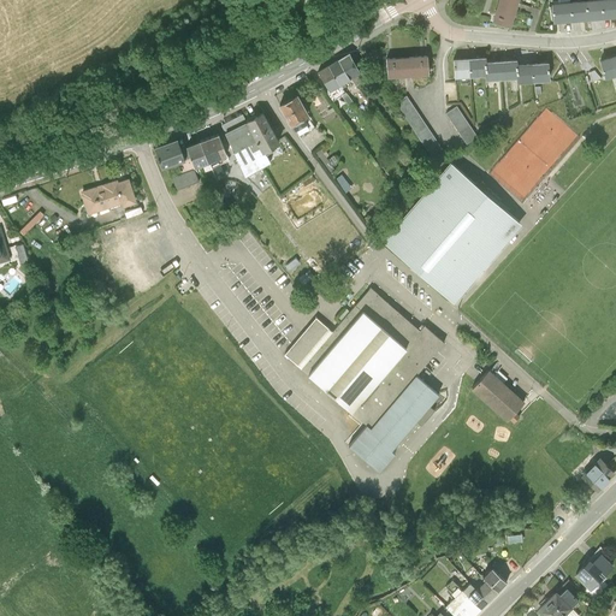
[(517,0),(497,0),(491,19),(510,25),(516,5),(517,0)]
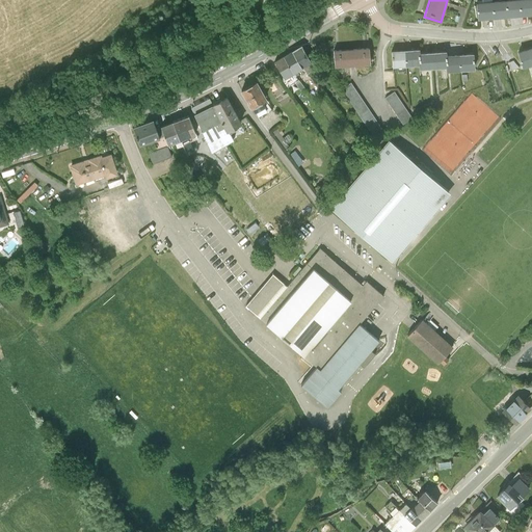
[(531,0),(504,0),(476,2),(477,19),(531,14),(531,0)]
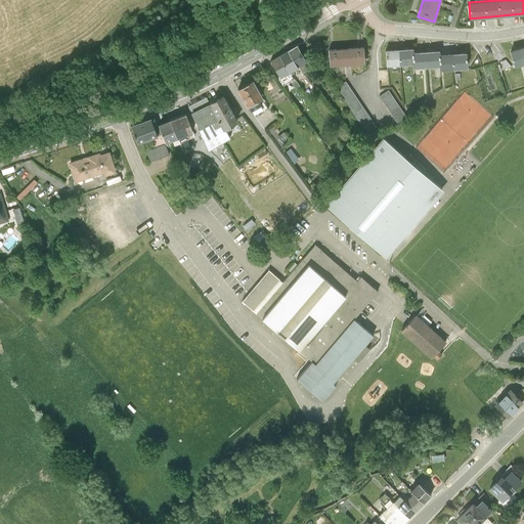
[(307,60),(297,44),(288,50),(298,67),(307,60)]
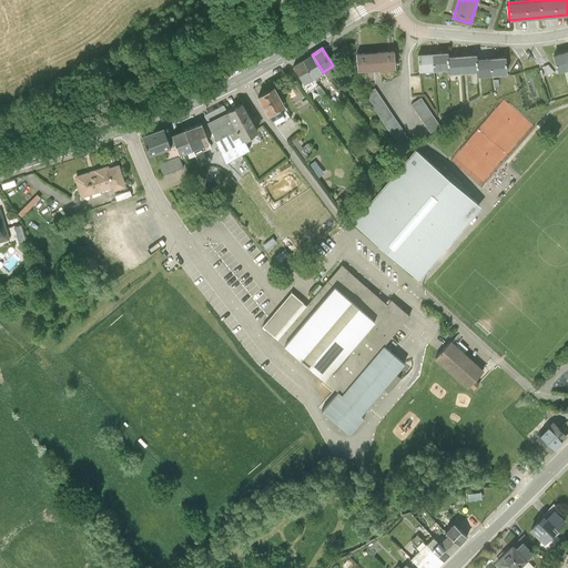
[(394,50),(375,51),(356,52),(357,71),(375,69),(394,68),(394,50)]
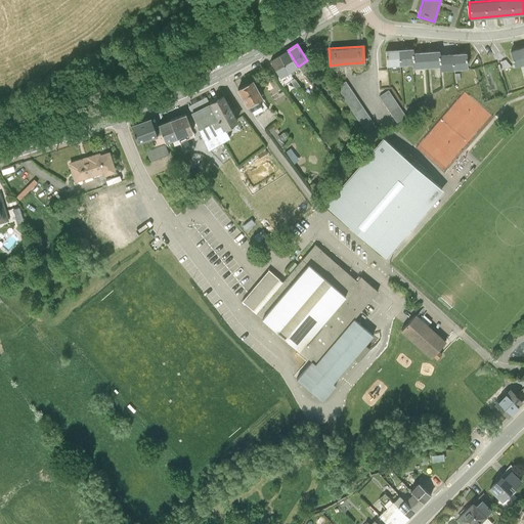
[(523,46),(509,51),(515,66),(523,62),(523,46)]
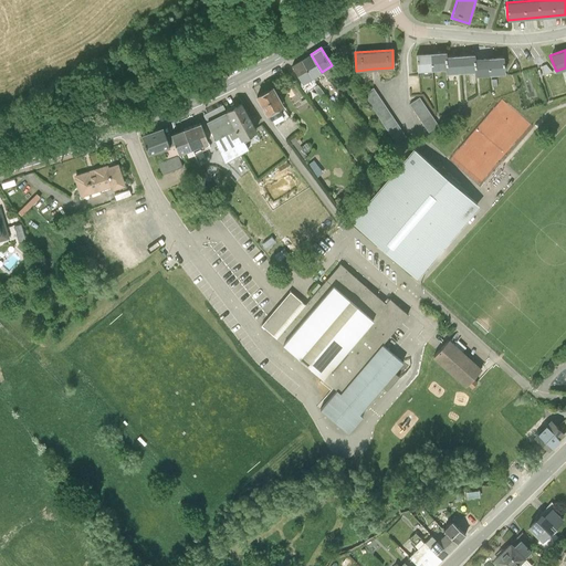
[(446,52),(416,53),(417,70),(446,69),(446,73),(474,72),(473,76),(504,73),(503,56),(474,59),(473,54),(446,55),(446,52)]
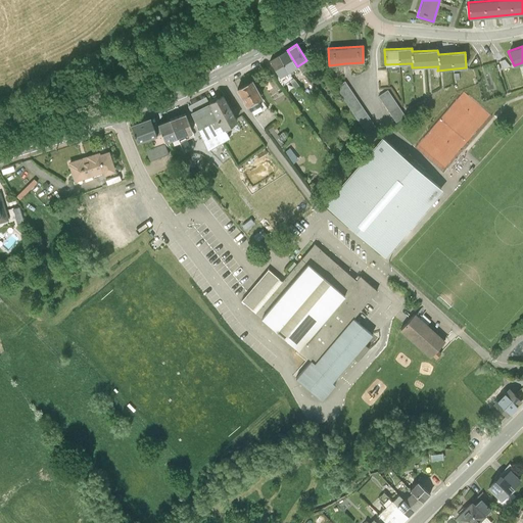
[(297,66),(287,50),(279,55),(289,72),(297,66)]
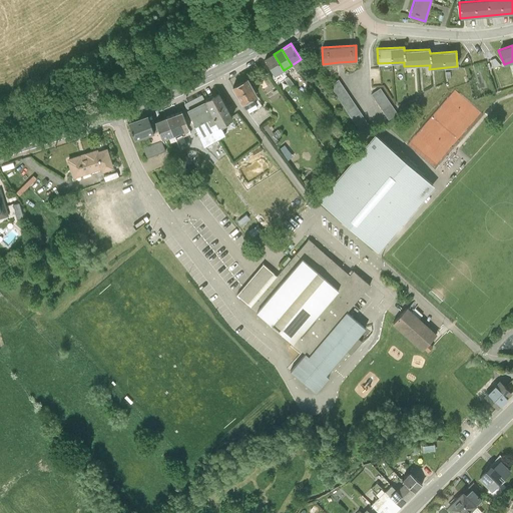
[(284,70),(274,54),(265,59),(274,75),(284,70)]
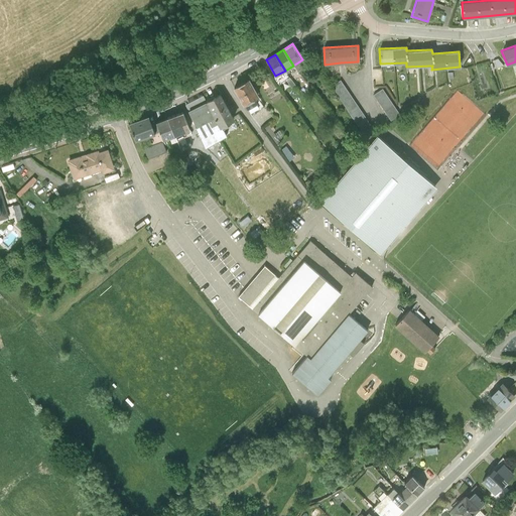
[(249,78),(234,87),(244,104),(258,95),(249,78)]
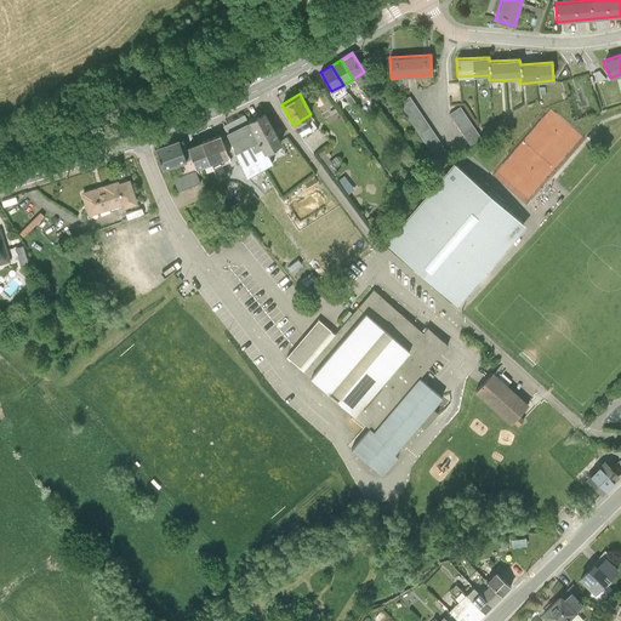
[(450,157),(409,97),(399,103),(440,165),(450,157)]
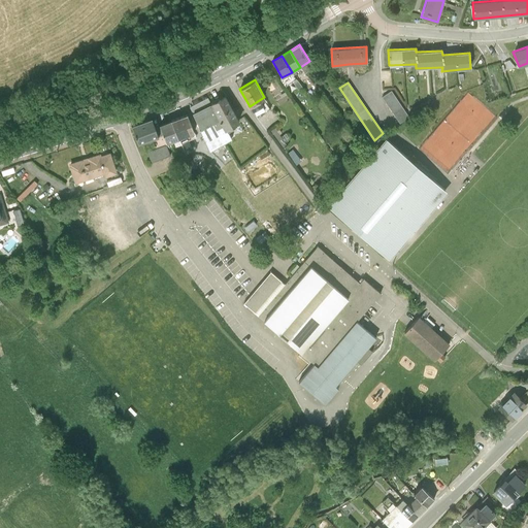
[(409,118),(391,91),(382,98),(400,124),(409,118)]
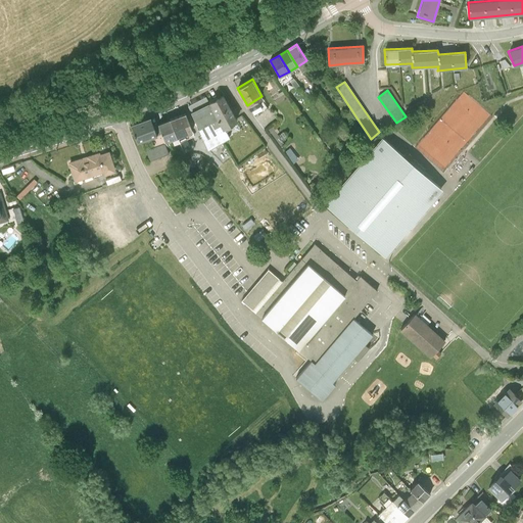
[(223,95),(209,103),(223,129),(237,120),(223,95)]
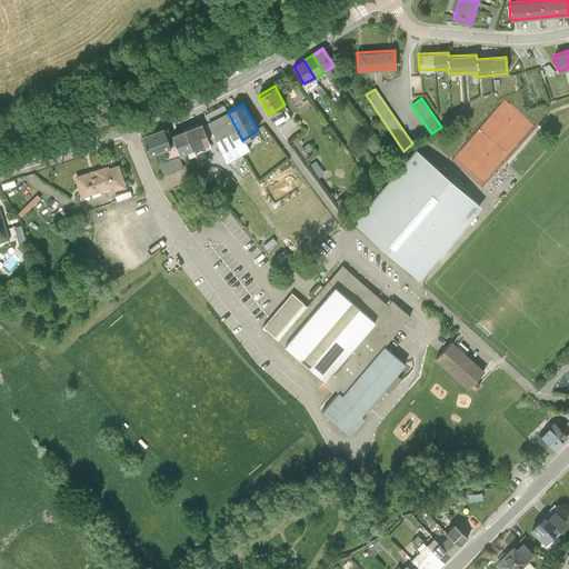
[(226,106),(205,117),(227,162),(248,152),(243,142),(242,140),(228,112),(226,106)]
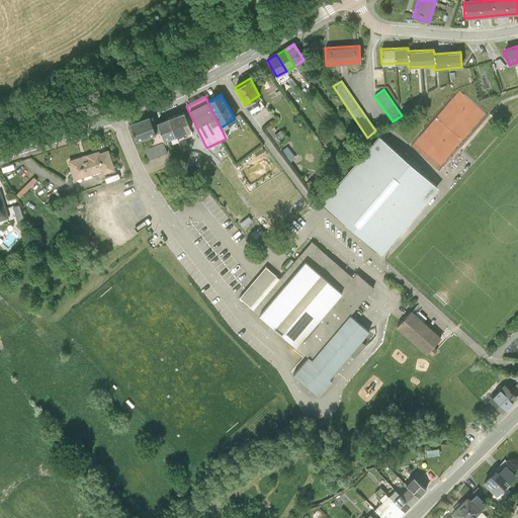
[(183,112),(168,118),(175,136),(190,130),(183,112)]
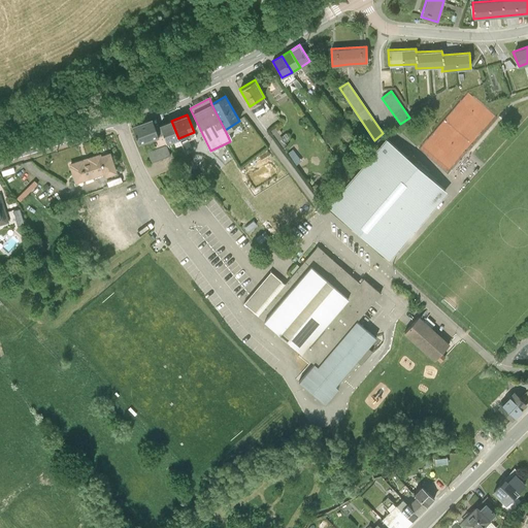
[(152,119),(132,126),(138,144),(159,137),(152,119)]
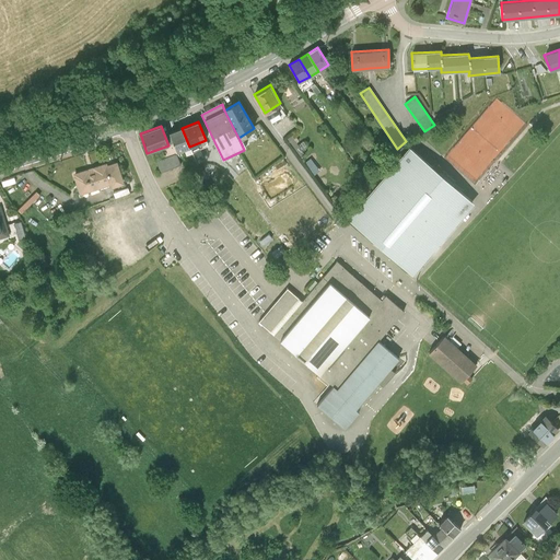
[(182,128),(170,132),(176,152),(189,147),(182,128)]
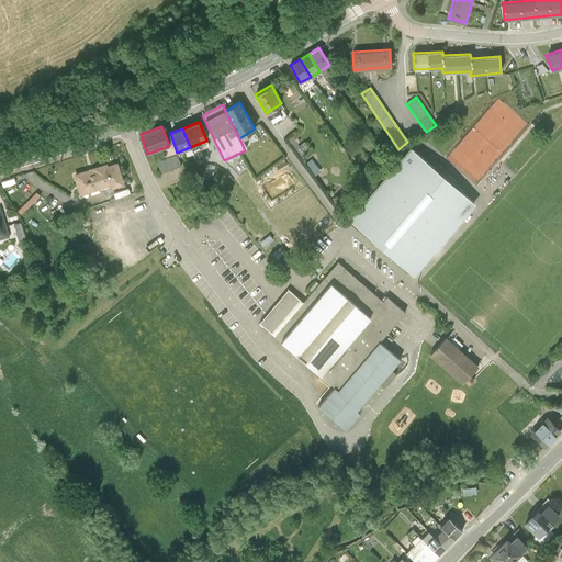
[(411,152),(350,222),(414,277),(474,206),(459,192),(451,187),(433,170),(411,152)]
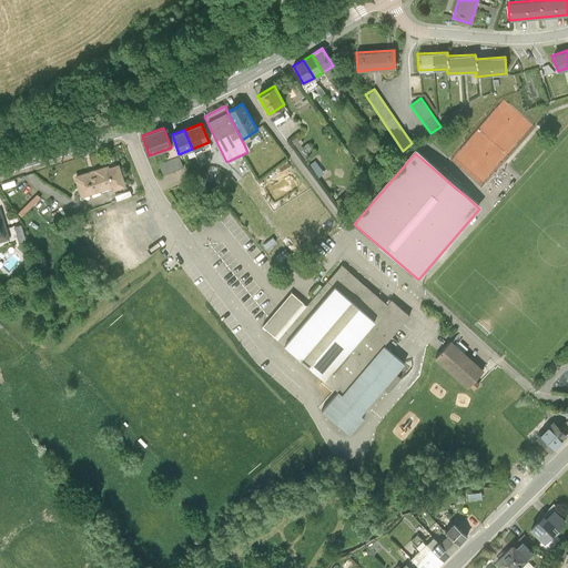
[(179,156),(158,163),(162,174),(182,168),(179,156)]
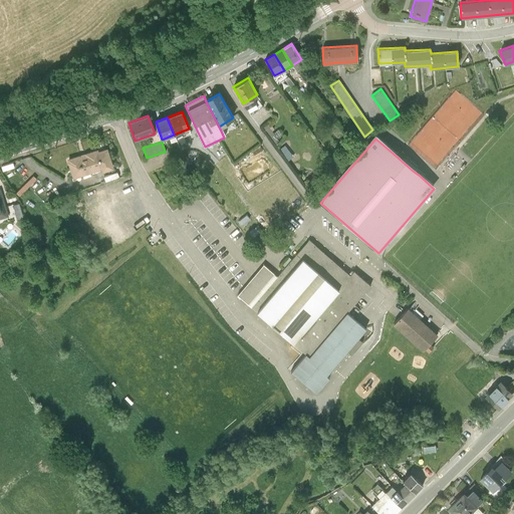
[(97,150),(67,160),(73,179),(100,170),(101,173),(114,169),(107,148),(97,151),(97,150)]
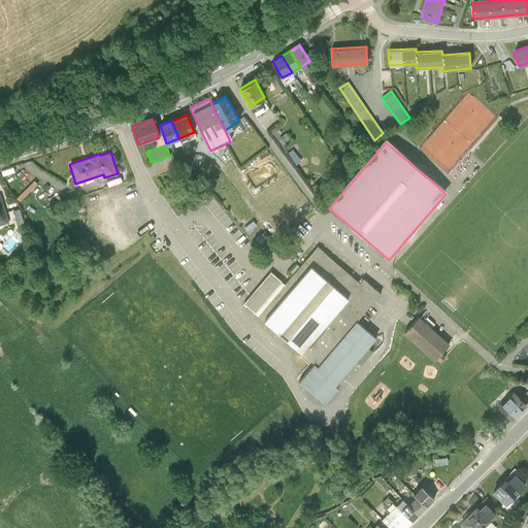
[(121,177),(106,182),(108,187),(122,183),(121,177)]
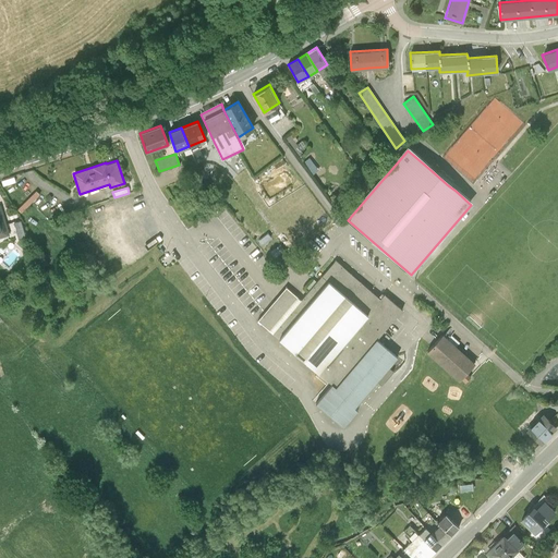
[(25,210),(43,194),(39,191),(22,207),(25,210)]
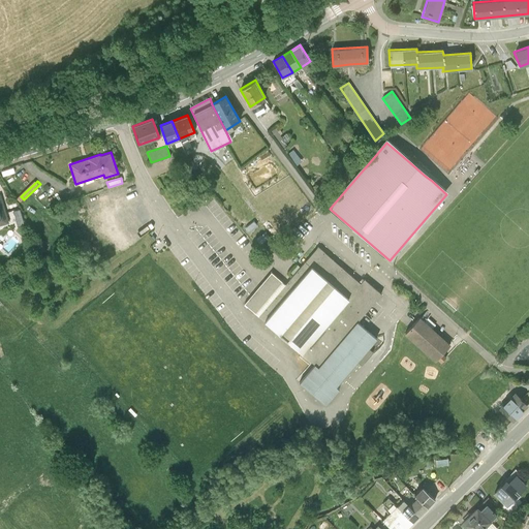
[(299,381),(324,404),(338,389),(336,385),(377,338),(358,321),(380,294),(364,279),(361,282),(317,246),(285,283),(272,272),(243,305),(313,365),(299,381)]
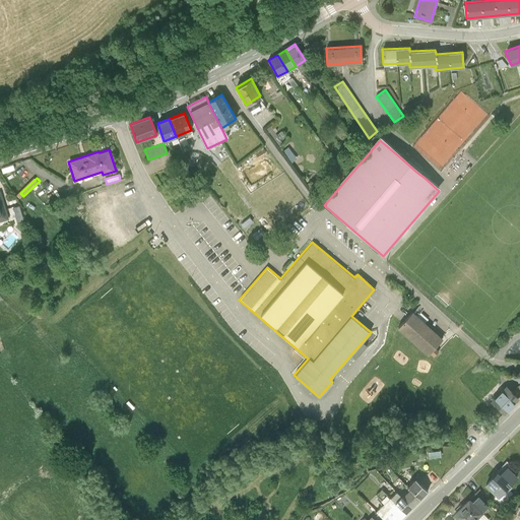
[(443,339),(412,312),(401,324),(397,328),(427,355),(443,339)]
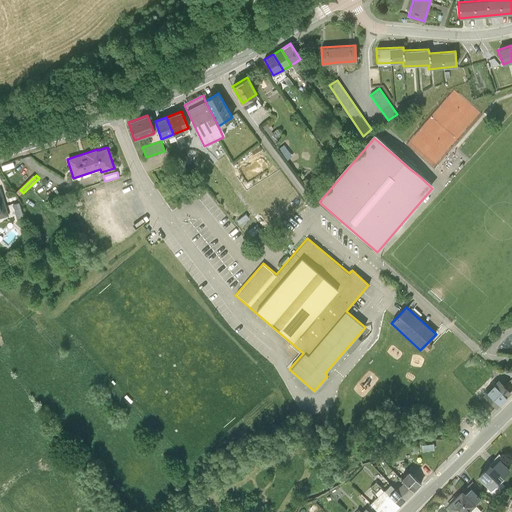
[(483,396),(496,409),(511,393),(498,380),(483,396)]
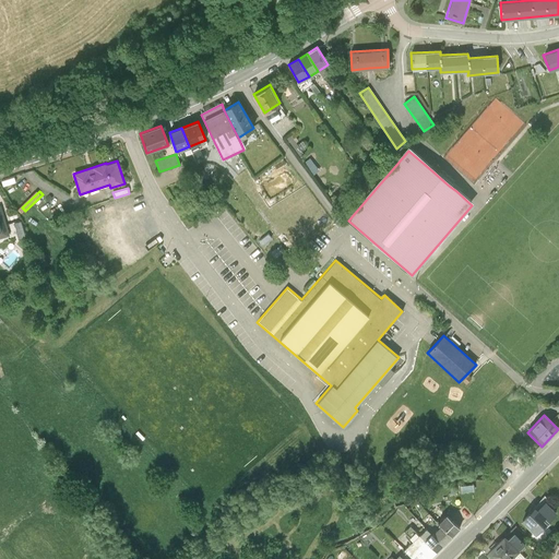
[(557,514),(545,502),(537,510),(534,508),(521,521),(535,536),(557,514)]
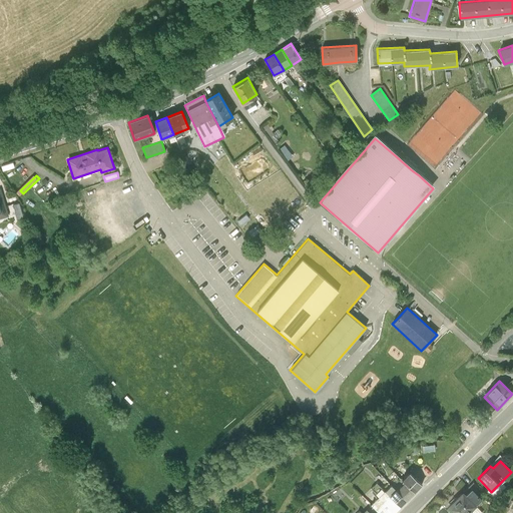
[(402,480),(415,493),(421,485),(409,473),(402,480)]
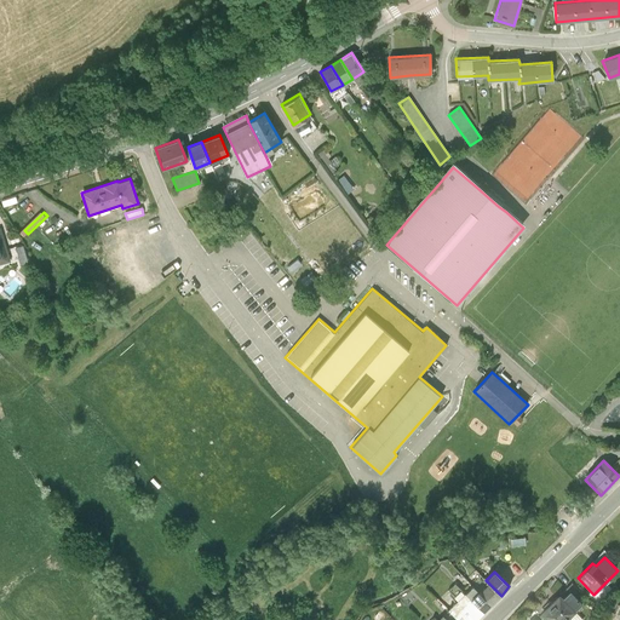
[(492,606),(501,596),(486,580),(475,589),(475,590),(492,606)]
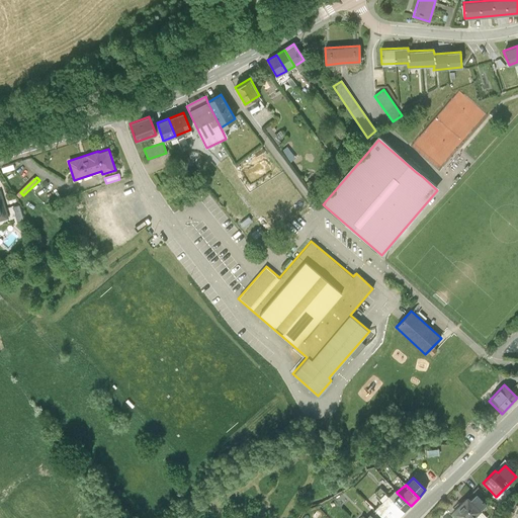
[(389,496),(404,512),(411,506),(397,493),(394,490),(389,496)]
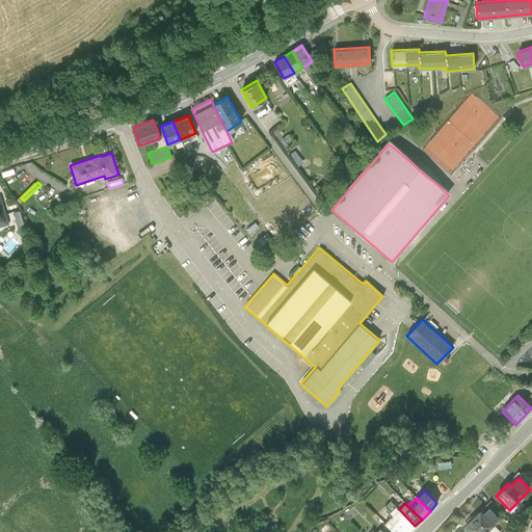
[(483,513),(480,510),(462,527),(464,530),(461,531),(499,531),(500,531),(494,524),(500,519),(489,507),(483,513)]
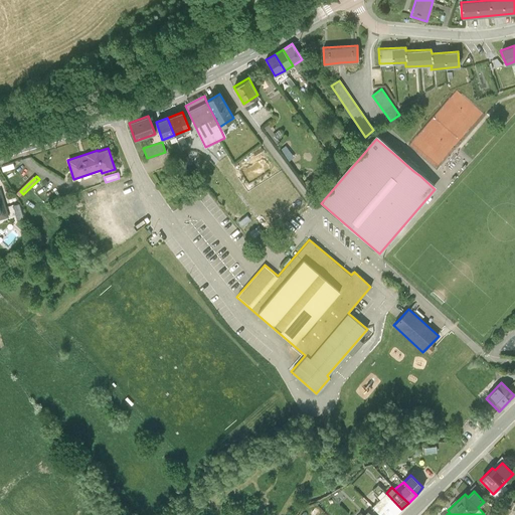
[(395,514),(401,509),(386,493),(371,507),(378,514),(395,514)]
